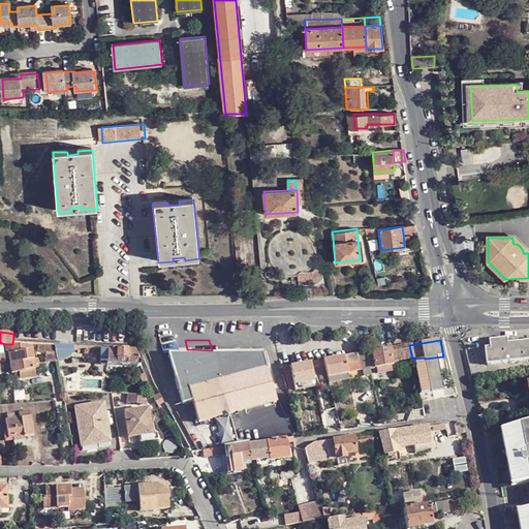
[(492,351),(487,351),(490,368),(528,362),(528,343),(509,346),(509,341),(491,344),(492,351)]
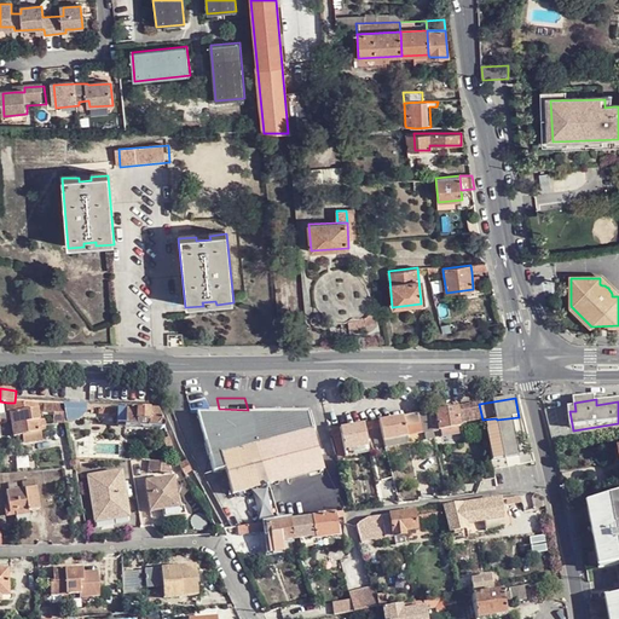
[(36,404),(15,403),(7,403),(9,415),(12,415),(15,435),(22,435),(23,441),(42,439),(42,429),(46,428),(45,422),(40,422),(39,409),(36,409),(36,404)]
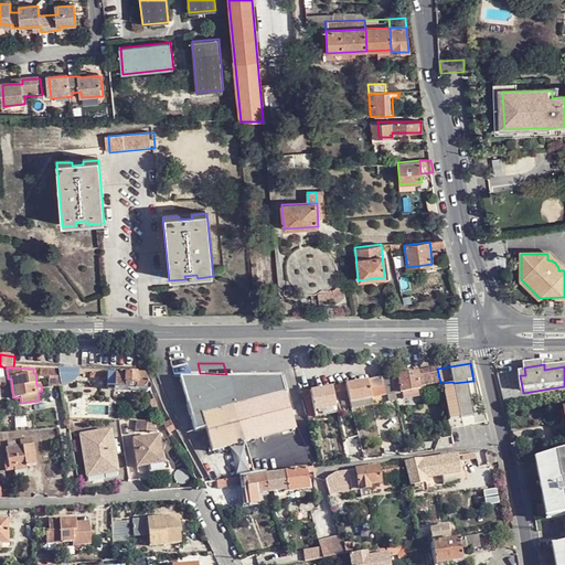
[(418,372),(422,386),(440,383),(437,369),(418,372)]
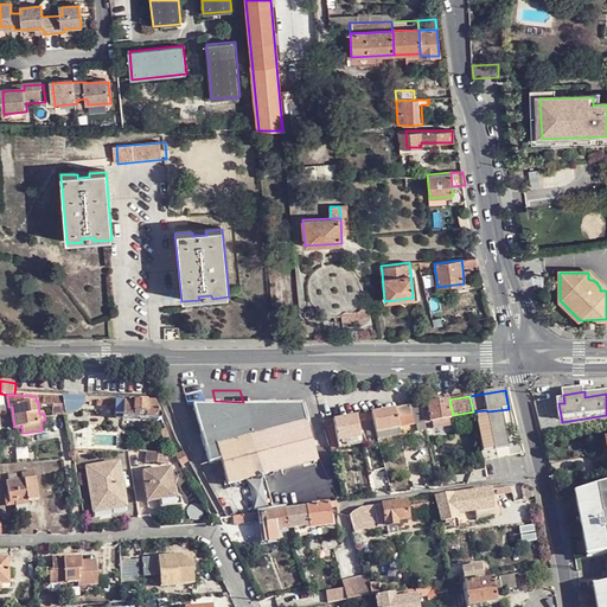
[(64,398),(49,397),(51,410),(65,410),(64,398)]
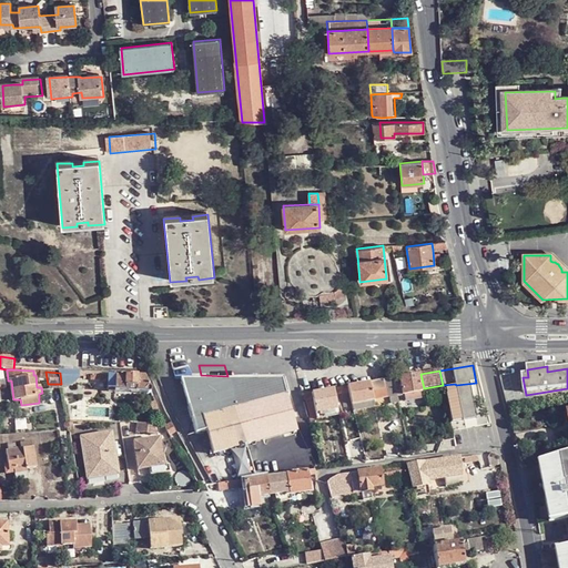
[(74,374),(60,373),(61,382),(61,384),(71,384),(79,381),(79,374),(78,374),(74,374)]
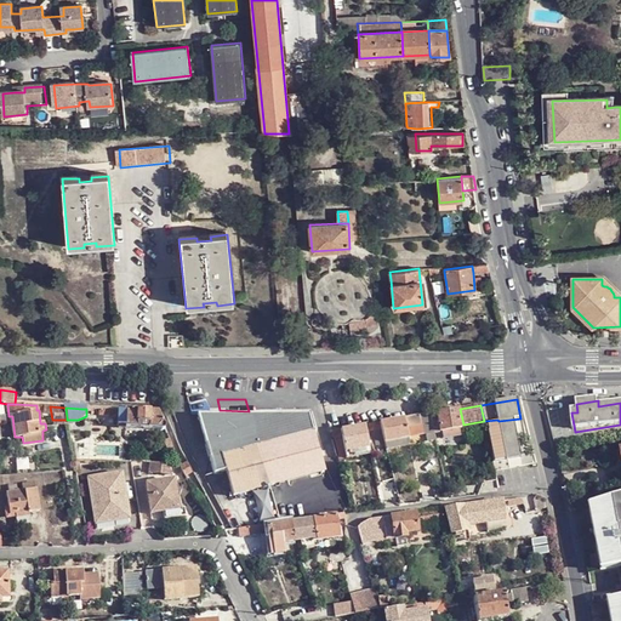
[(461,429),(463,428),(463,425),(460,409),(431,414),(434,434),(444,432),(445,439),(462,437),(461,429)]
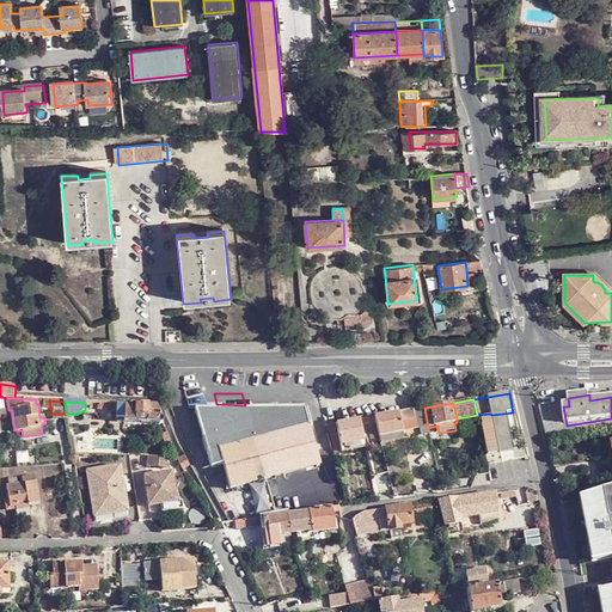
[(216,404),(204,405),(219,464),(221,463),(222,470),(233,469),(238,485),(329,460),(314,405),(245,405),(216,404)]
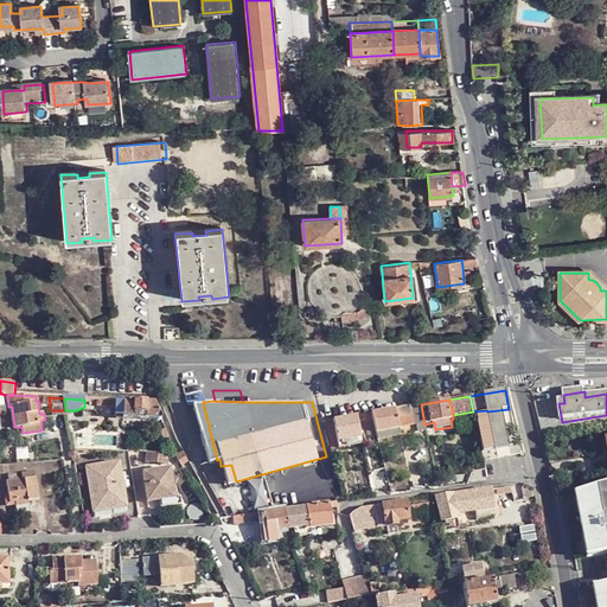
[(159,414),(157,403),(123,402),(123,416),(123,420),(152,421),(153,422),(154,422),(157,423),(158,423),(159,423),(160,422),(160,421),(160,420),(160,419),(159,414)]
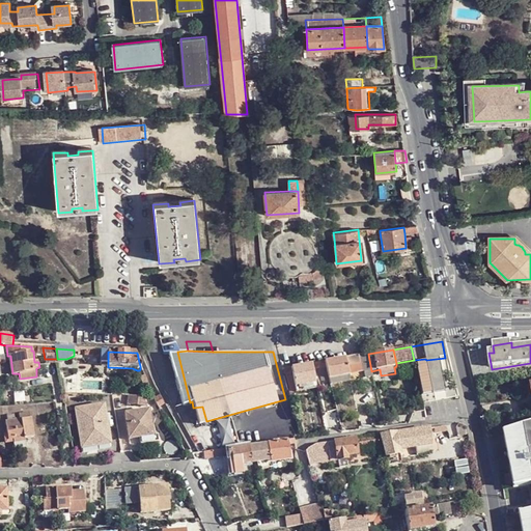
[(368,354),(325,362),(329,379),(350,374),(361,372),(363,379),(372,376),(371,371),(368,354)]
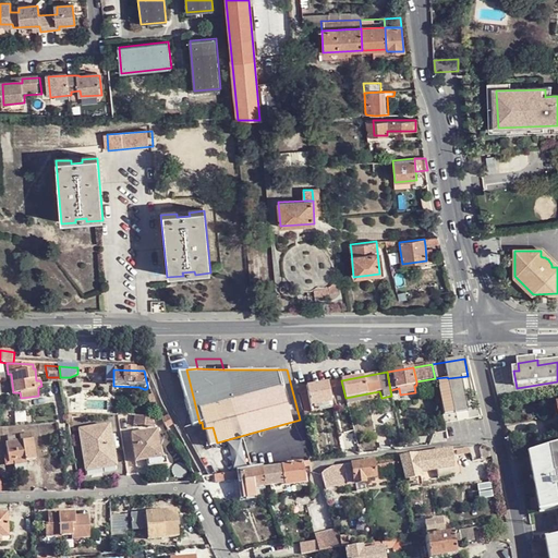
[(470,386),(468,376),(448,378),(449,389),(470,386)]
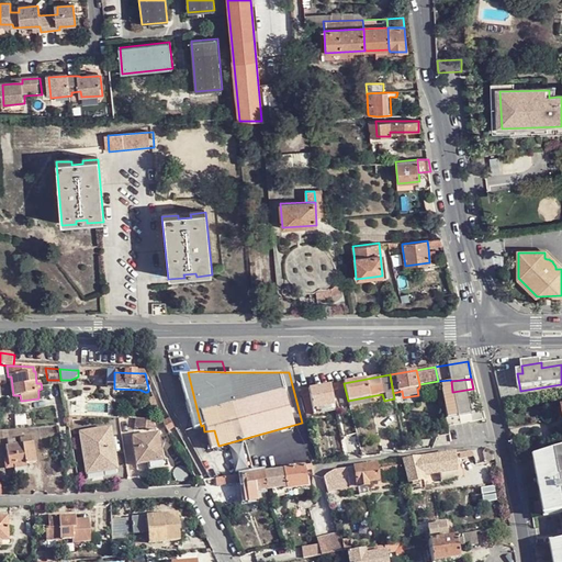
[(344,383),(307,390),(311,408),(333,404),(332,392),(337,391),(339,403),(348,401),(344,383)]
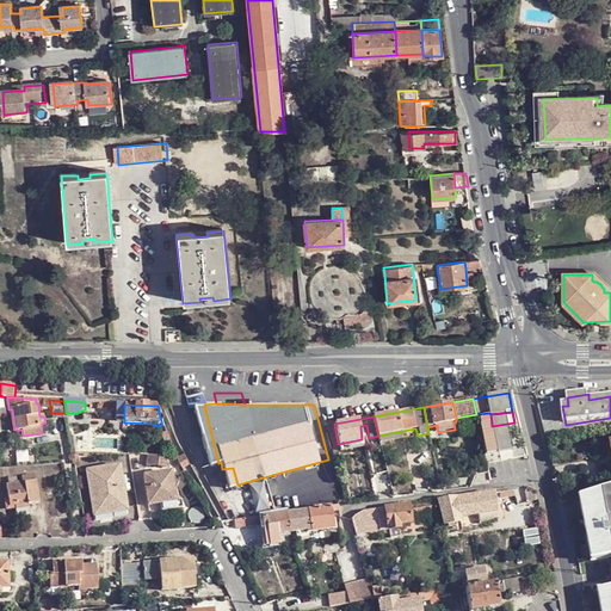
[(378,436),(381,443),(403,438),(402,431),(378,436)]
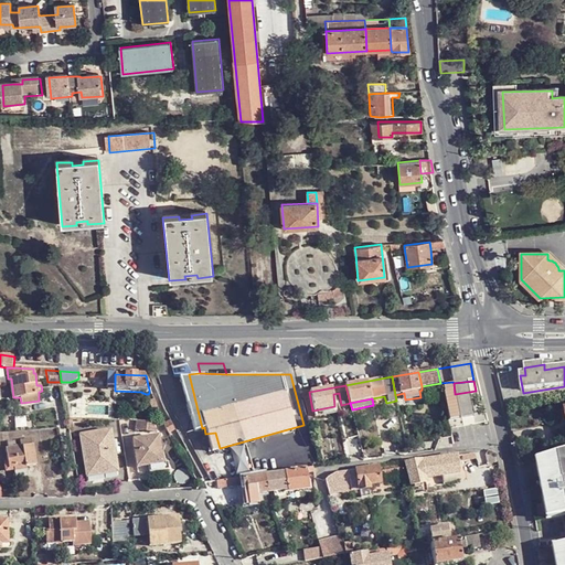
[(151,422),(137,419),(136,427),(157,430),(151,422)]
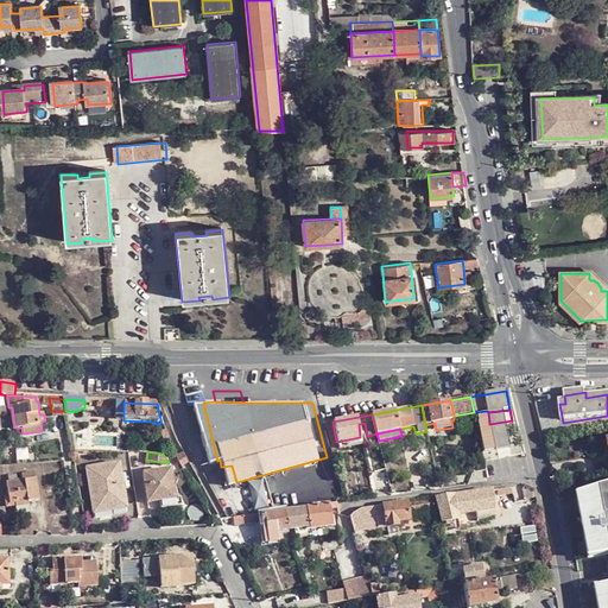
[(187,462),(182,453),(176,455),(175,455),(181,466),(182,464),(187,462)]
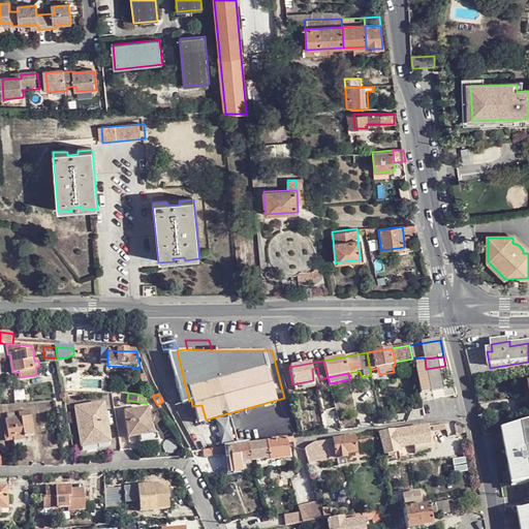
[(103,400),(74,405),(81,438),(95,435),(97,441),(111,439),(103,400)]
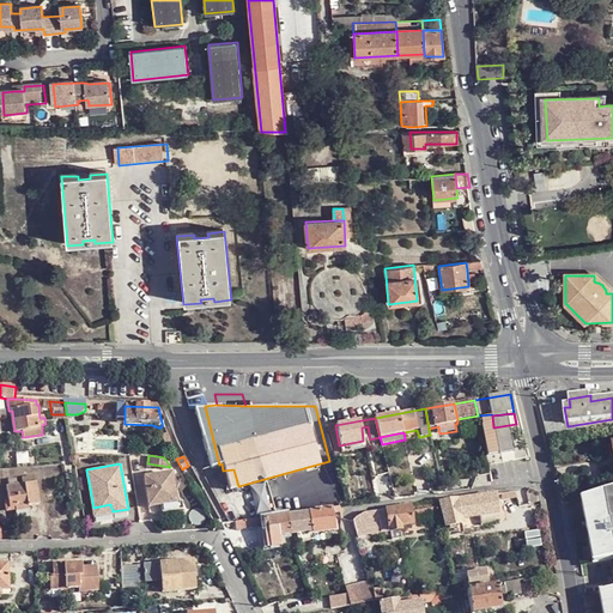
[(171,472),(144,475),(147,505),(161,503),(176,501),(171,472)]
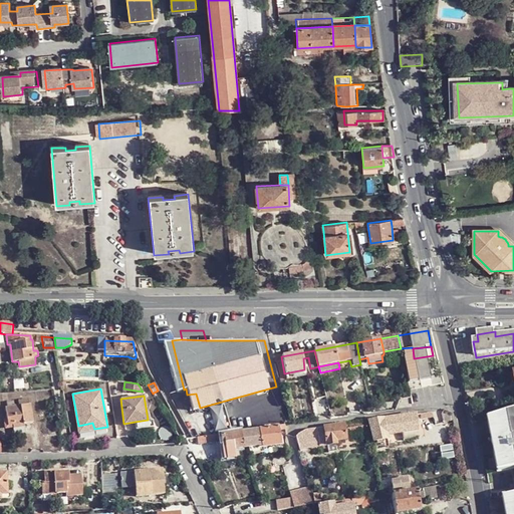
[(14,408),(7,409),(5,410),(7,423),(13,422),(15,436),(24,435),(23,426),(32,425),(29,406),(14,408)]
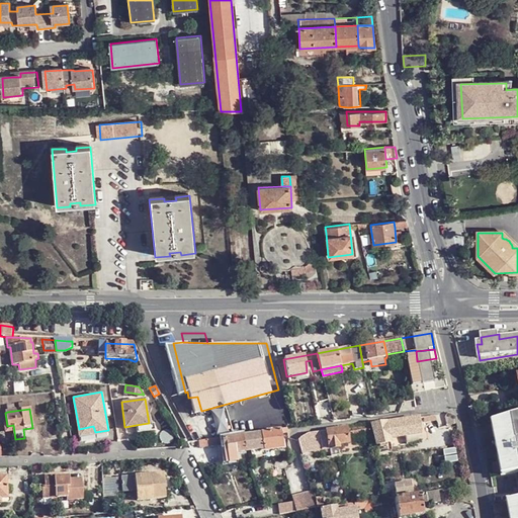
[(446,414),(433,416),(433,423),(446,421),(447,421),(446,414)]
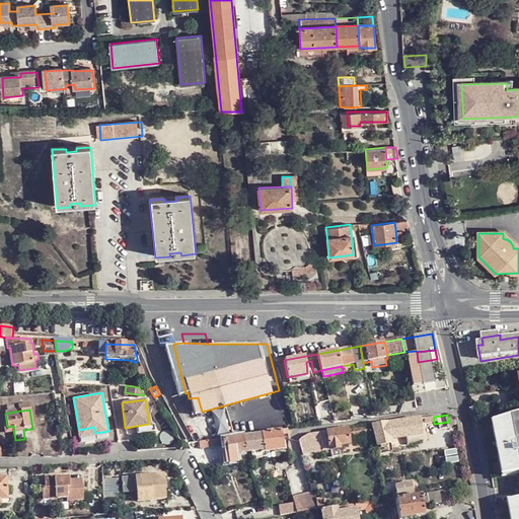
[(518,518),(518,415),(493,422),(494,430),(496,437),(503,475),(512,473),(512,475),(518,473),(518,503),(509,506),(511,518),(518,518)]
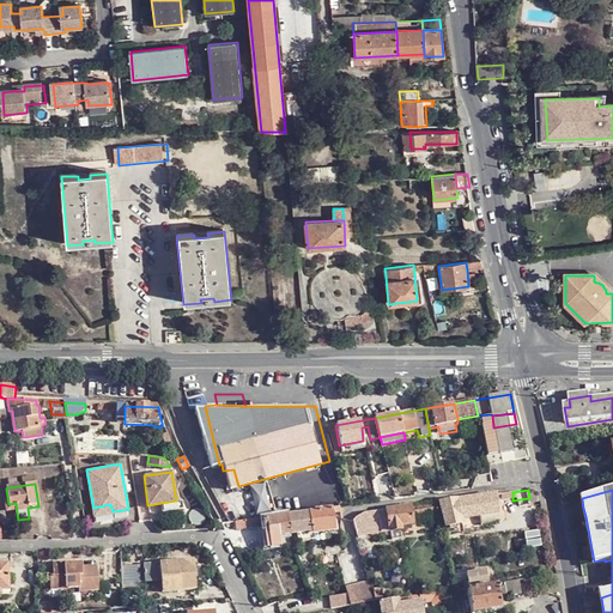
[(478,497),(480,517),(499,515),(496,495),(478,497)]
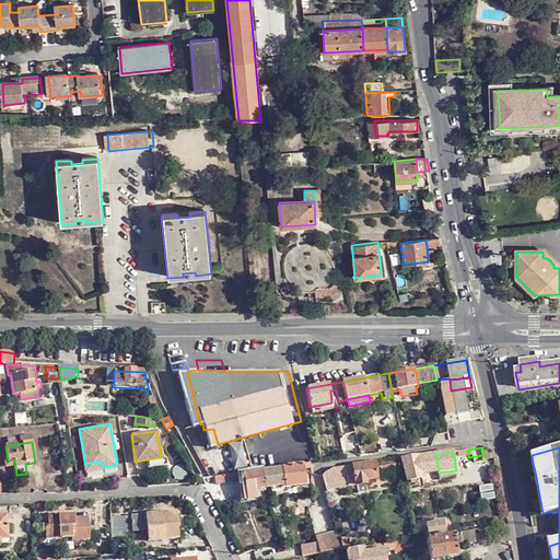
[(436,454),(417,457),(419,476),(439,473),(436,454)]
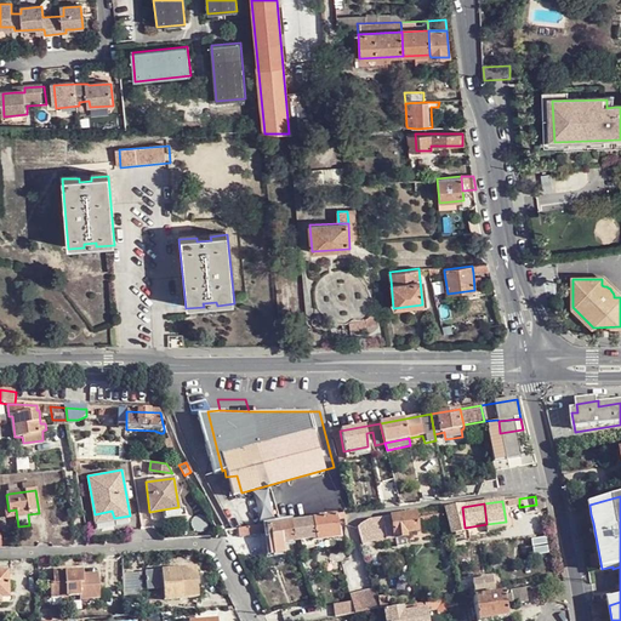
[(178,507),(163,510),(164,518),(184,514),(183,506),(178,507)]
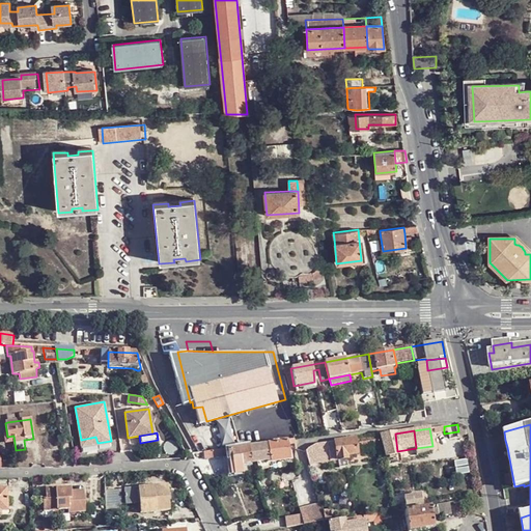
[(395,434),(381,436),(387,457),(388,457),(389,459),(396,458),(396,456),(398,456),(397,451),(395,434)]
